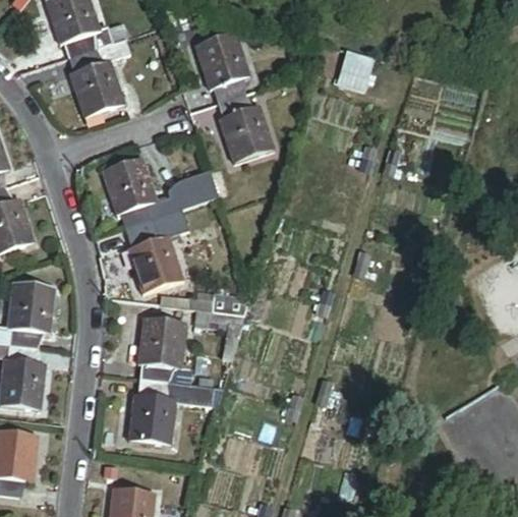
[(71,59),(106,46),(101,32),(89,0),(48,0),(42,2),(58,44),(64,41),(71,59)]
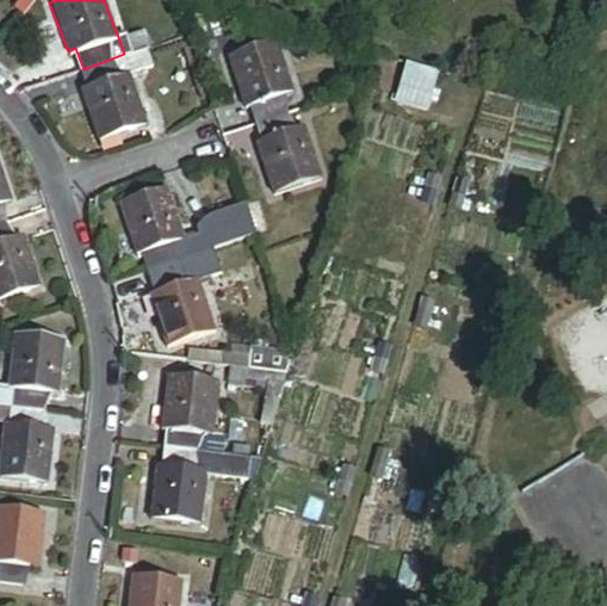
[(146,26),(132,32),(138,48),(146,45),(152,43),(146,26)]
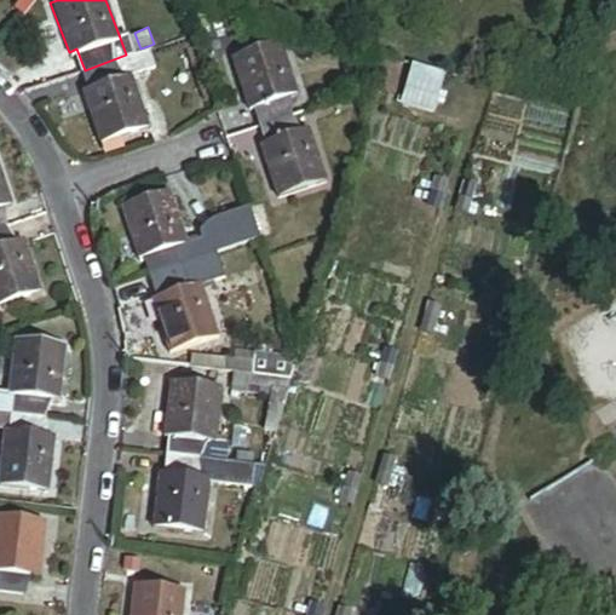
[(126,55),(140,49),(134,33),(120,38),(126,55)]
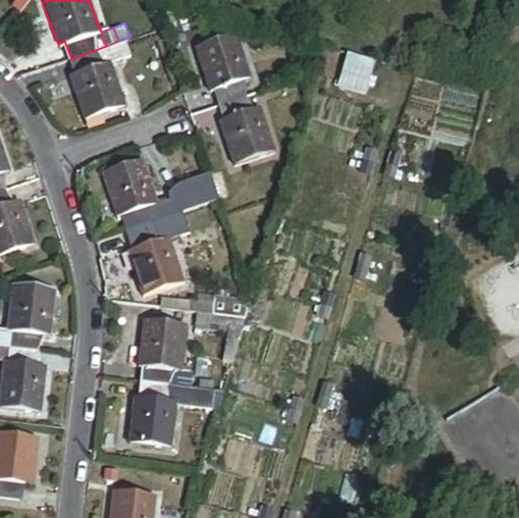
[(221,102),(244,94),(239,79),(249,75),(234,32),(195,45),(210,89),(215,87),(221,102)]
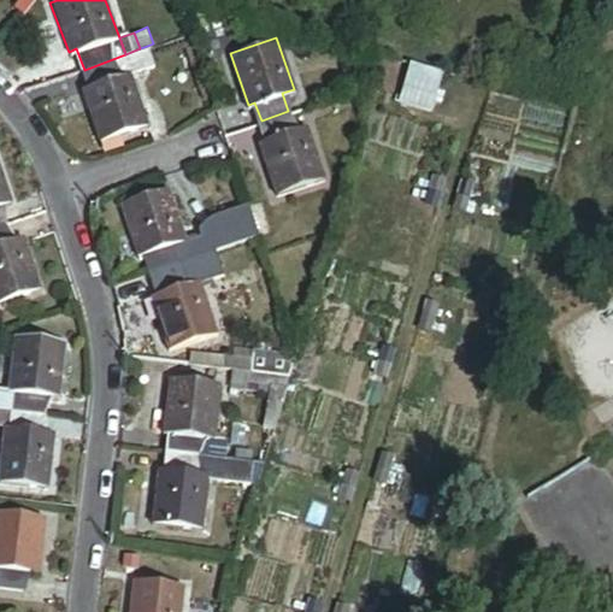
[(147,46),(140,48),(125,54),(131,70),(153,62),(147,46)]
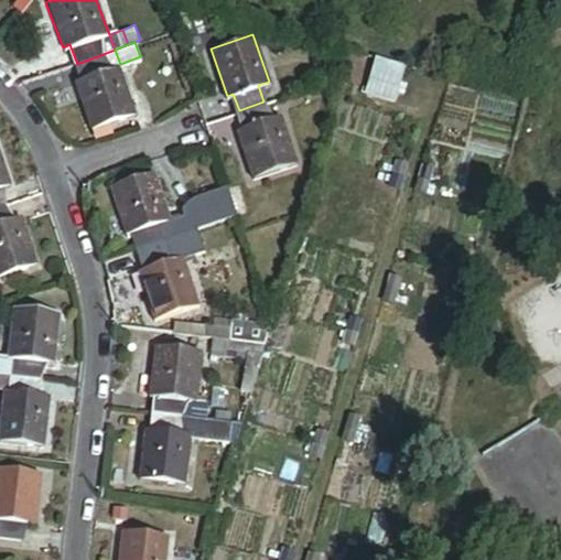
[(120,64),(115,50),(77,64),(82,76),(74,78),(93,127),(138,110),(120,64)]
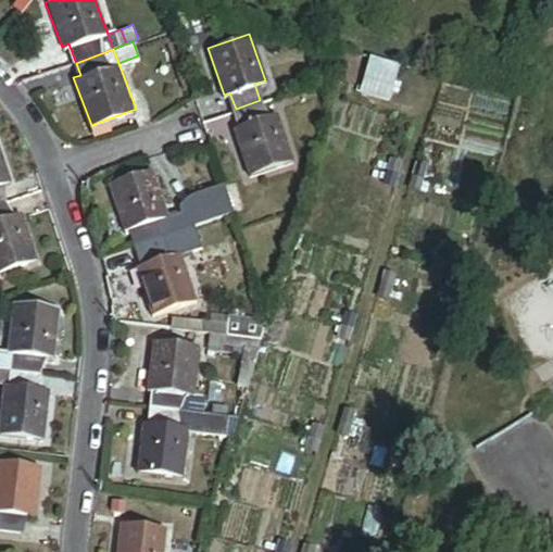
[(398,61),(369,53),(361,87),(389,95),(398,61)]
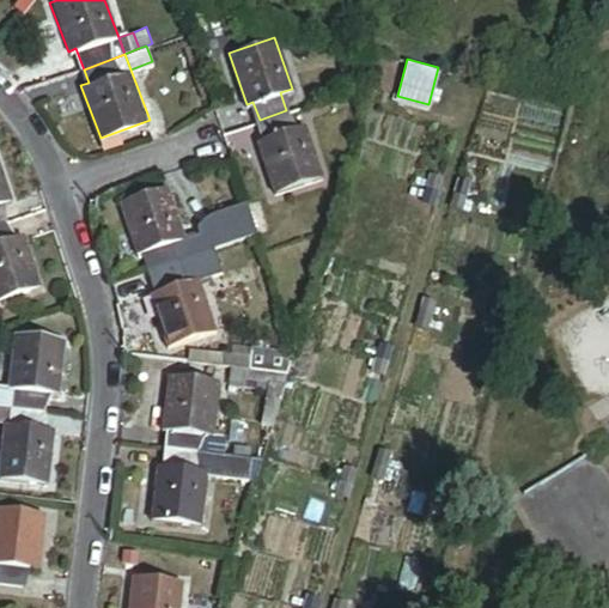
[(292,126),(286,110),(260,120),(265,135),(256,138),(275,192),(322,175),(303,122),(292,126)]
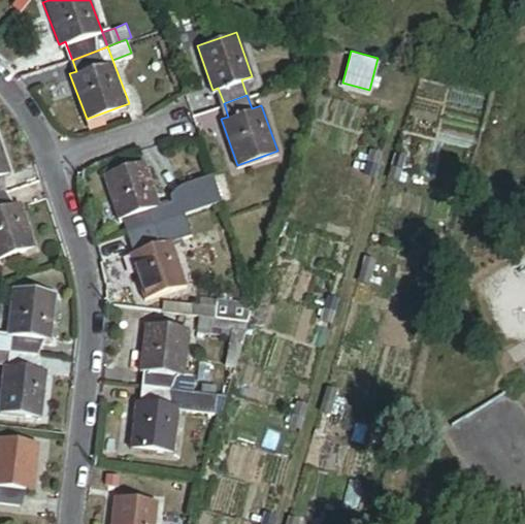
[(0,191),(4,190),(0,176),(0,173),(10,170),(0,139),(0,191)]
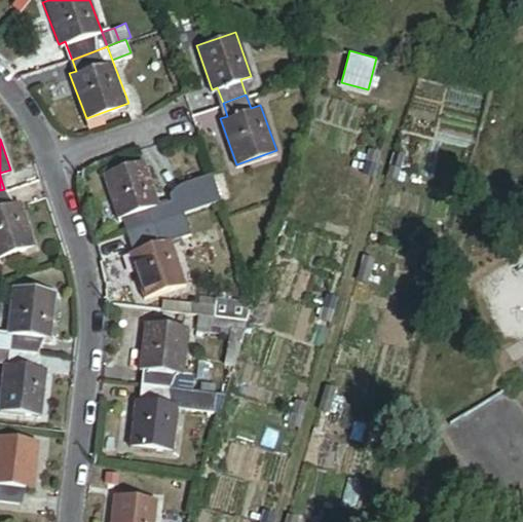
[(131,229),(154,221),(149,206),(159,201),(144,157),(103,172),(118,216),(125,213),(131,229)]
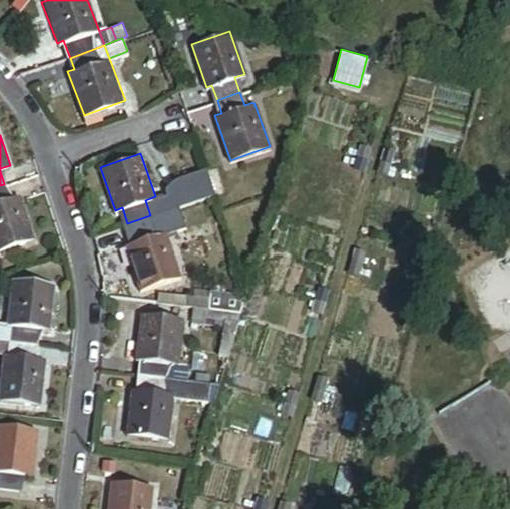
[(179,205),(215,194),(207,169),(171,179),(163,187),(165,193),(155,196),(145,200),(150,215),(179,205)]
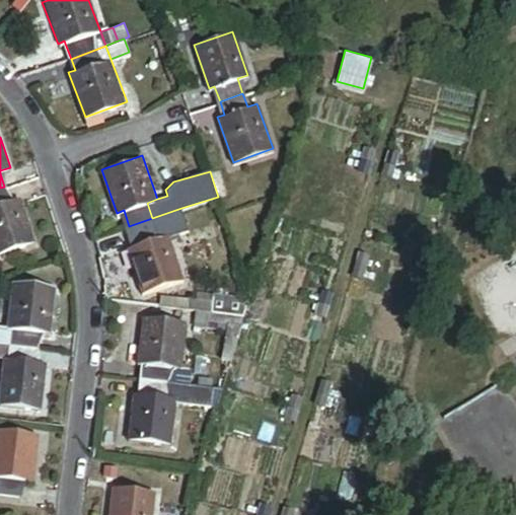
[(10,202),(4,187),(0,188),(0,254),(35,243),(20,199),(10,202)]
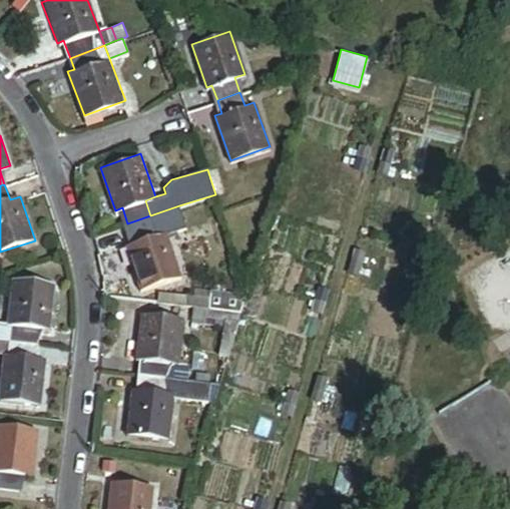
[(186,225),(179,205),(150,215),(156,232),(166,229),(167,232),(186,225)]
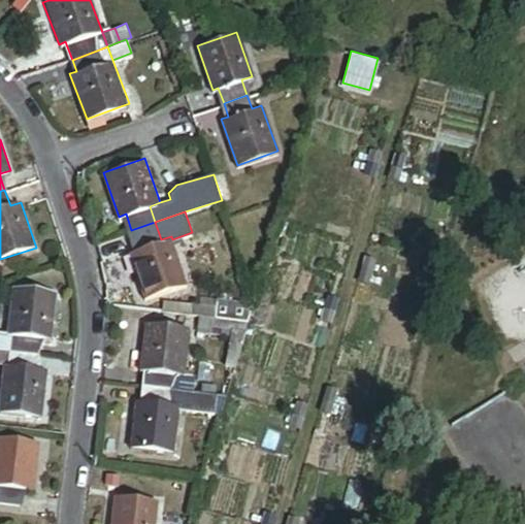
[(161,239),(155,222),(131,230),(137,249),(131,251),(146,294),(186,281),(172,239),(171,236),(161,239)]
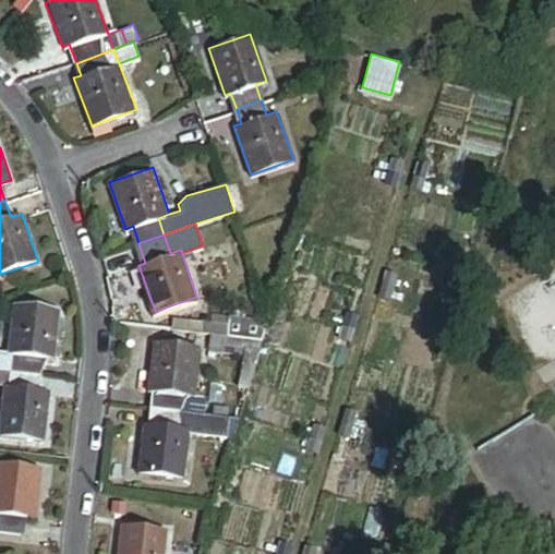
[(15,369),(40,372),(43,356),(57,357),(63,309),(16,302),(10,351),(17,352),(15,369)]
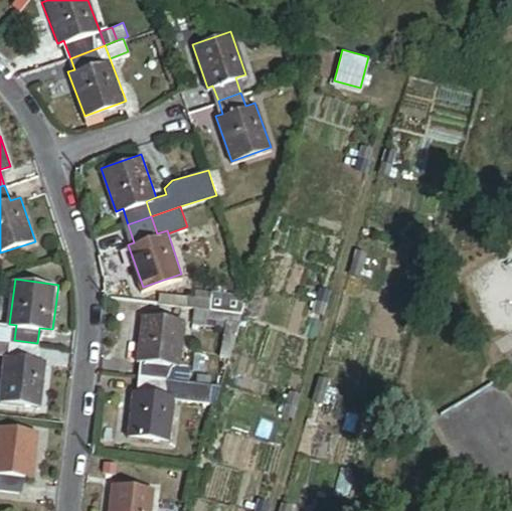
[(242,312),(248,293),(212,289),(210,308),(242,312)]
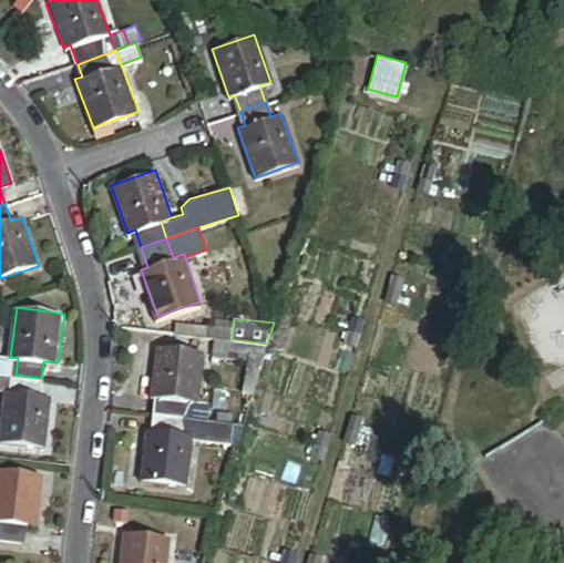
[(175,319),(174,331),(204,335),(205,323),(175,319)]
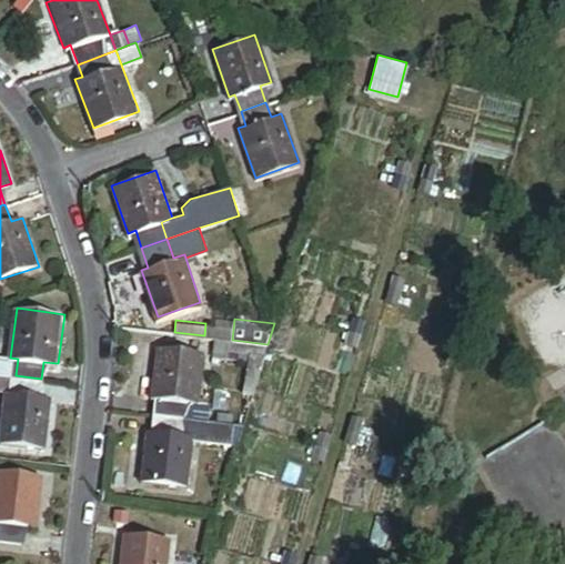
[(263,361),(268,344),(232,340),(228,339),(225,356),(251,359),(263,361)]
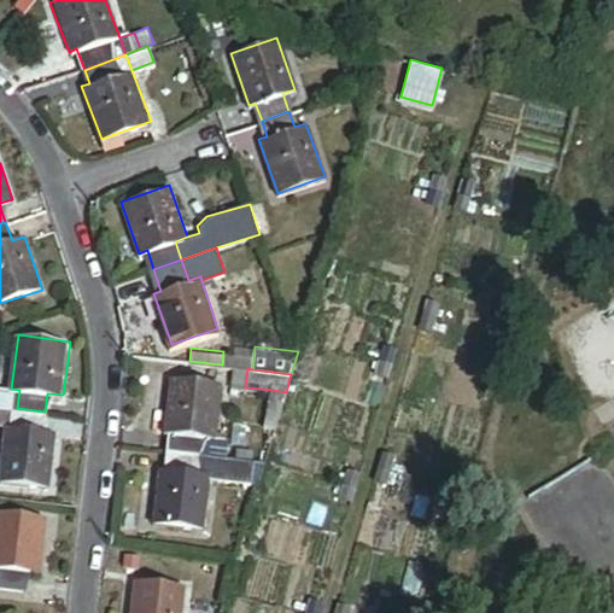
[(176,431),(174,450),(202,454),(204,433),(216,435),(222,381),(174,375),(167,430),(176,431)]
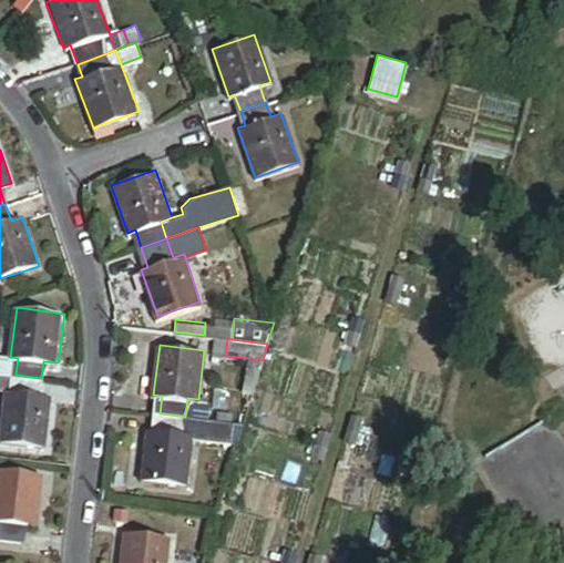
[(0,371),(16,375),(18,358),(10,357),(0,355),(0,371)]
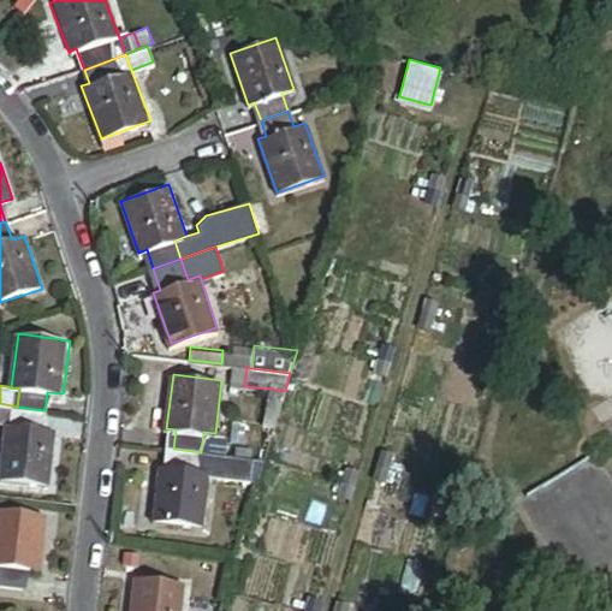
[(274,428),(285,391),(272,389),(262,425),(274,428)]
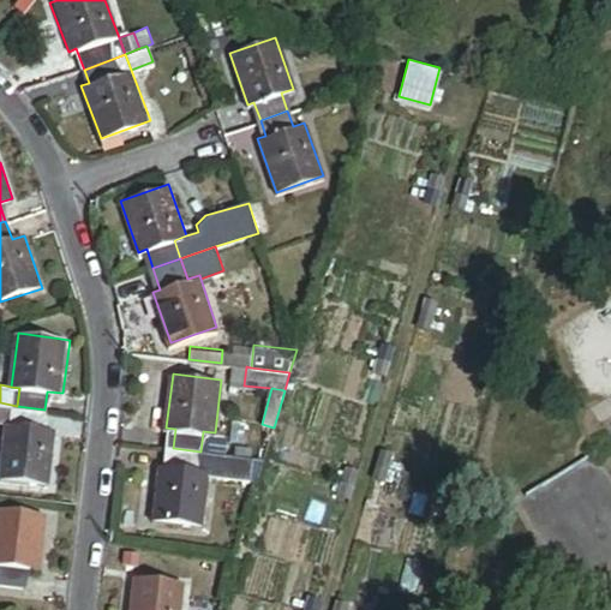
[(15,423),(17,406),(0,402),(0,420),(6,422),(15,423)]
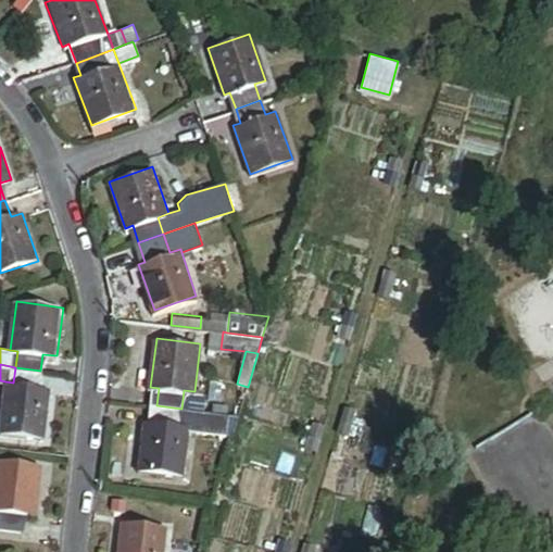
[(39,386),(40,371),(15,367),(13,383),(5,381),(0,422),(0,431),(44,438),(51,387),(39,386)]
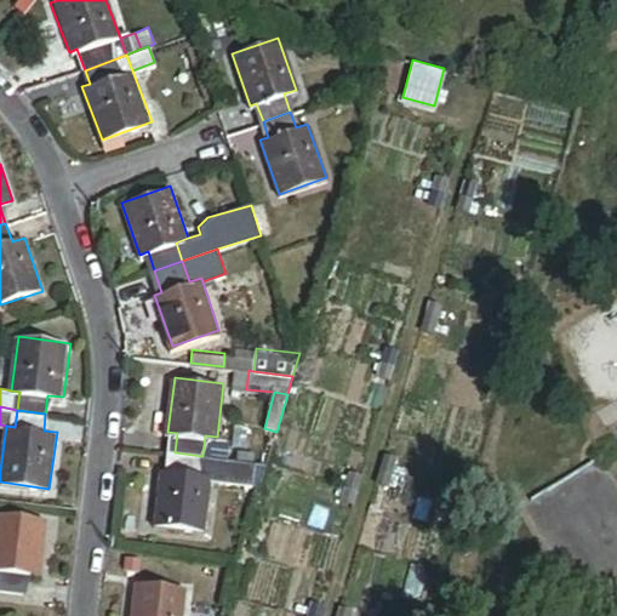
[(203,456),(226,458),(228,439),(217,437),(205,435),(203,456)]
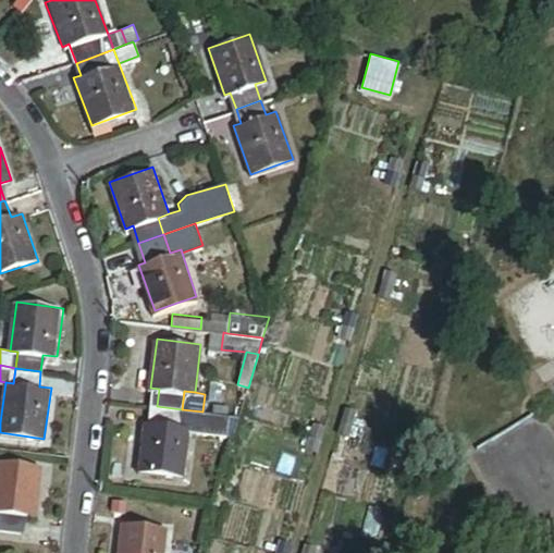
[(182,409),(157,406),(155,421),(146,420),(140,469),(184,475),(191,428),(191,426),(180,425),(182,409)]
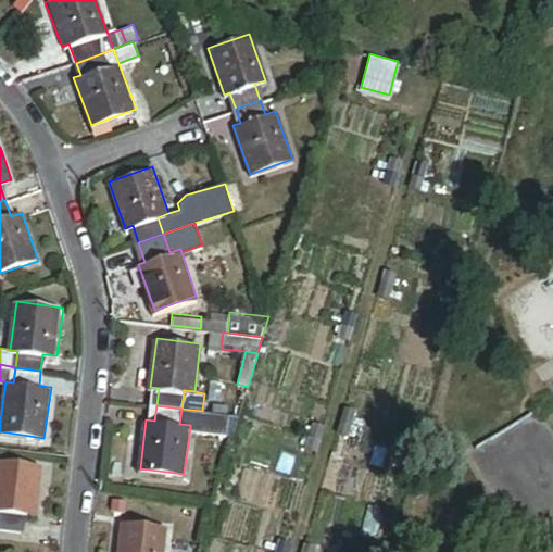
[(227,431),(229,414),(202,411),(181,409),(179,424),(190,425),(190,427),(227,431)]
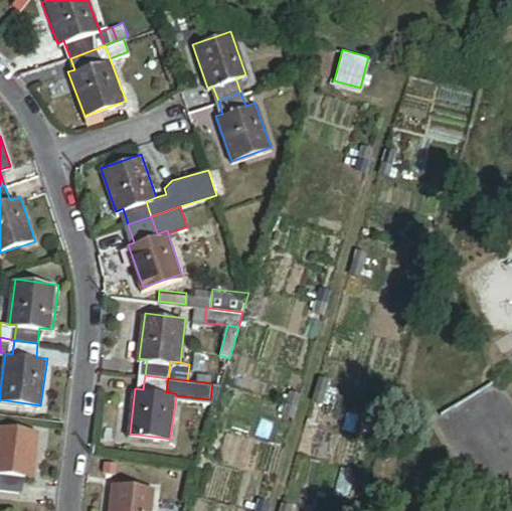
[(38,430),(0,424),(0,487),(18,489),(20,475),(33,476),(38,430)]
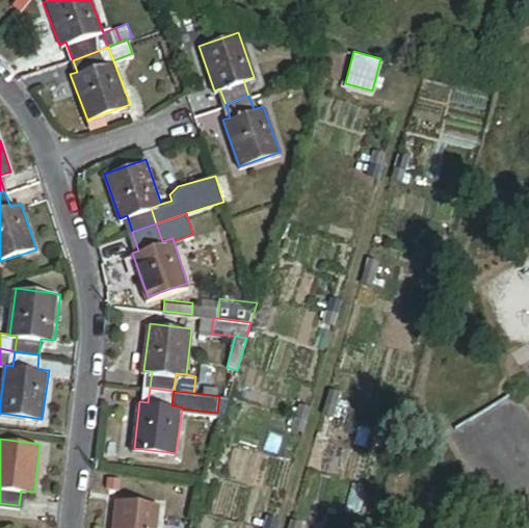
[(155,527),(158,502),(116,497),(112,527),(155,527)]
